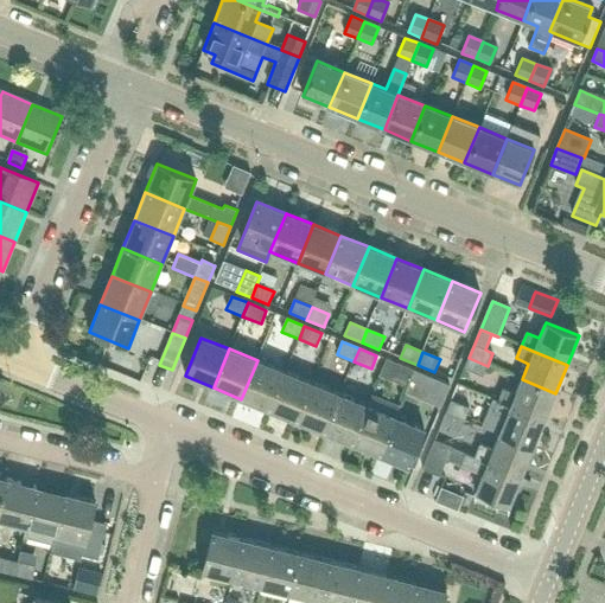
[(488,366),(469,358),(464,370),(483,377),(488,366)]
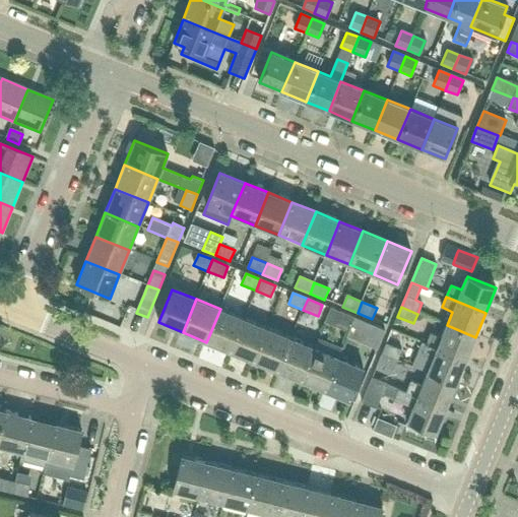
[(231,352),(244,319),(220,309),(206,342),(231,352)]
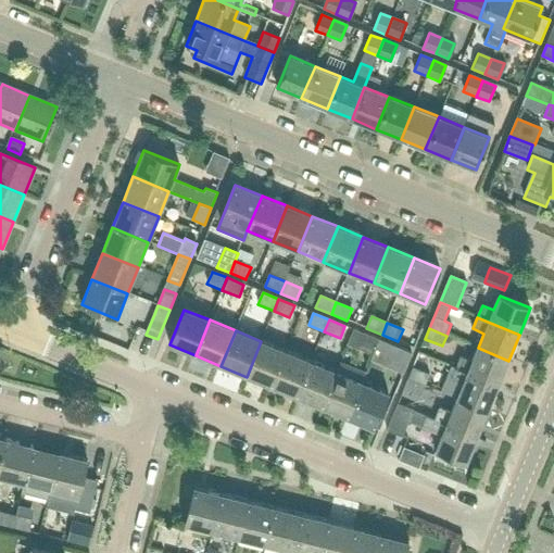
[(375,352),(380,340),(364,334),(359,346),(375,352)]
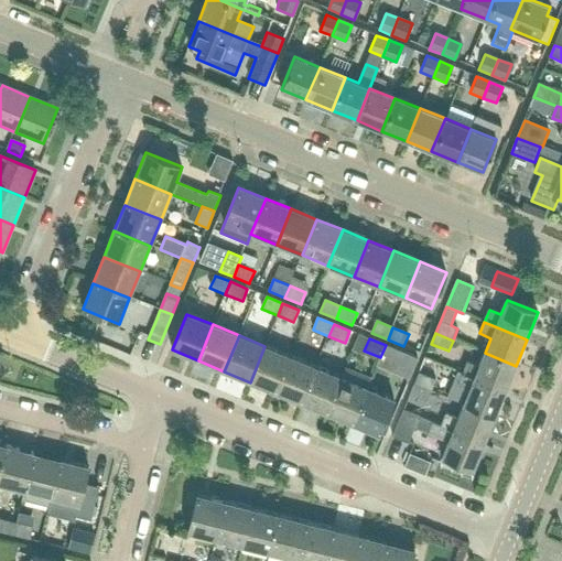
[(277,392),(291,357),(265,346),(250,383),(277,392)]
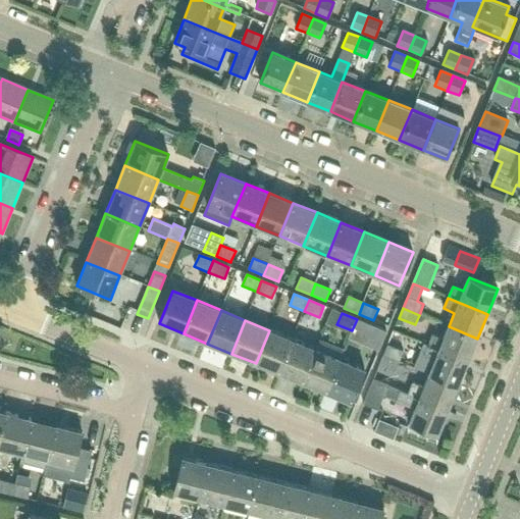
[(444,340),(432,334),(428,346),(468,362),(477,339),(449,326),(444,340)]
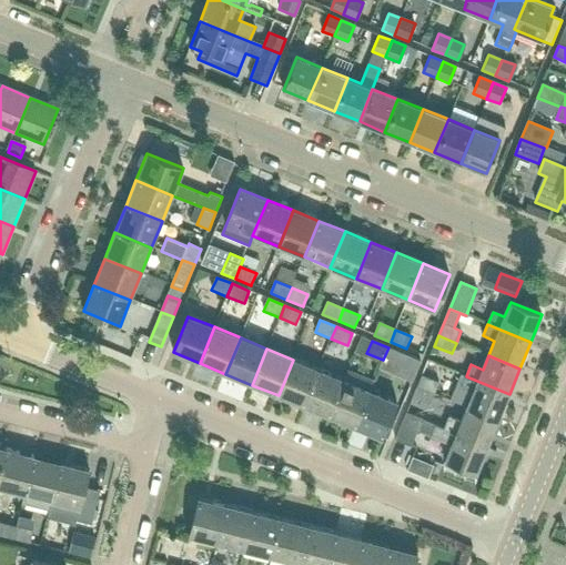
[(304,406),(319,370),(293,360),(279,395),(304,406)]
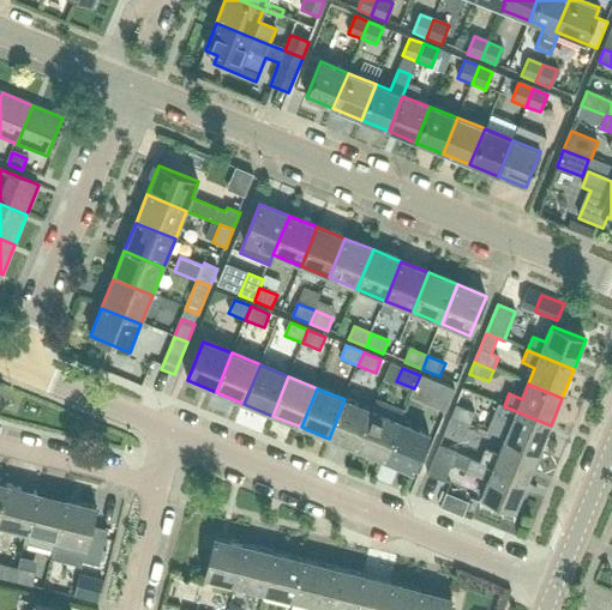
[(345,399),(329,439),(357,450),(372,410),(345,399)]
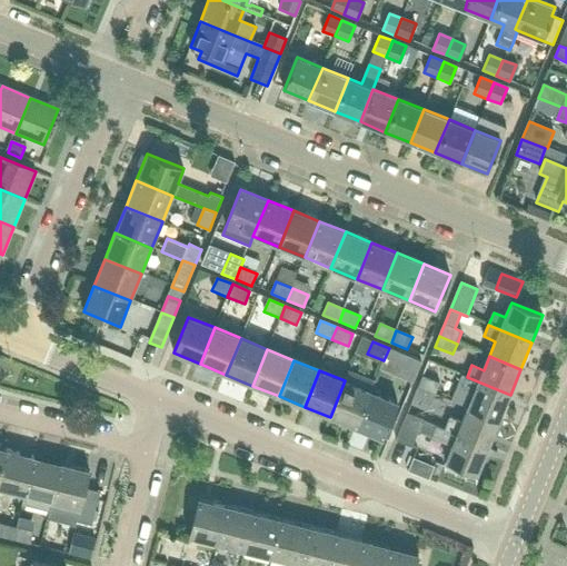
[(375,381),(349,371),(345,380),(330,417),(356,428),(371,391),(370,391),(375,381)]
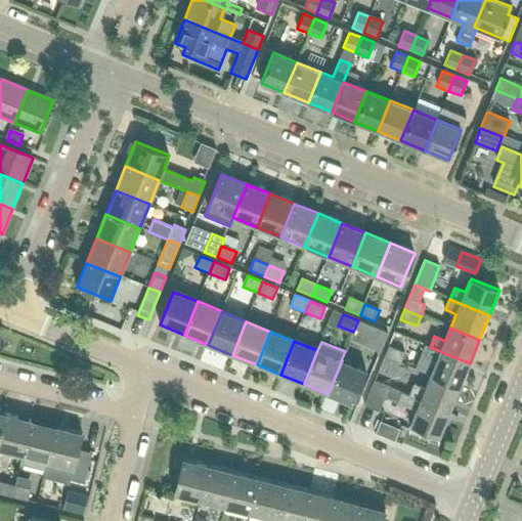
[(385,357),(401,364),(405,353),(389,347),(385,357)]
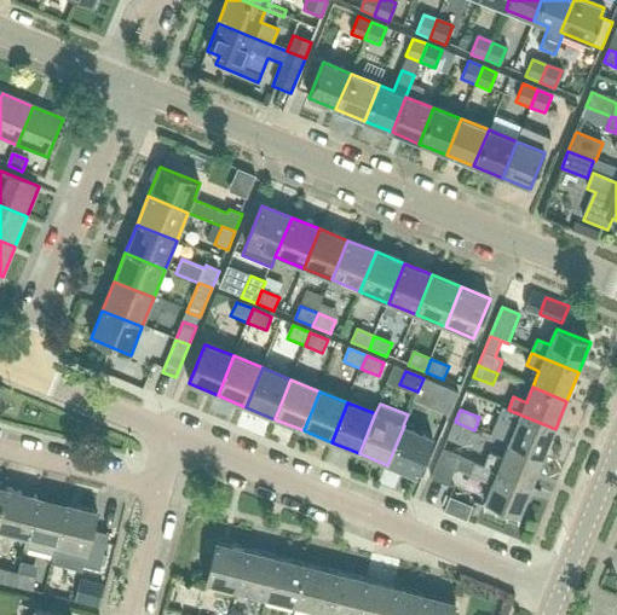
[(515,428),(509,445),(543,458),(555,429),(508,410),(502,423),(515,428)]
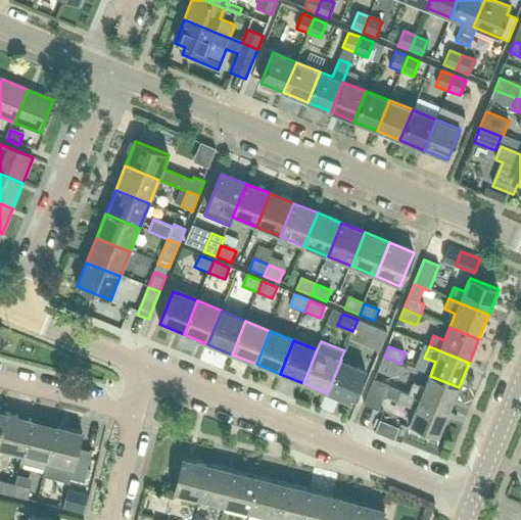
[(380,367),(396,374),(400,364),(384,357),(380,367)]
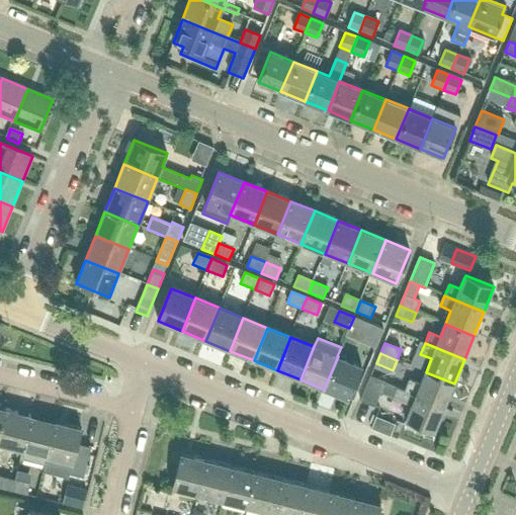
[(338,356),(324,390),(348,400),(362,366),(338,356)]
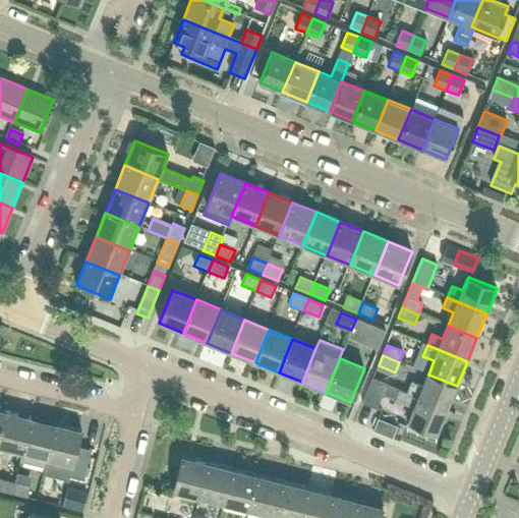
[(447,410),(457,386),(428,375),(423,387),(412,383),(408,394),(447,410)]
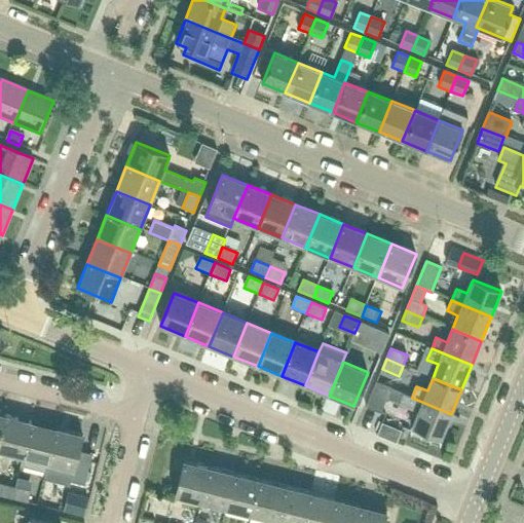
[(403,394),(377,382),(367,408),(381,414),(387,400),(399,405),(418,413),(412,426),(441,439),(451,414),(412,398),(403,394)]
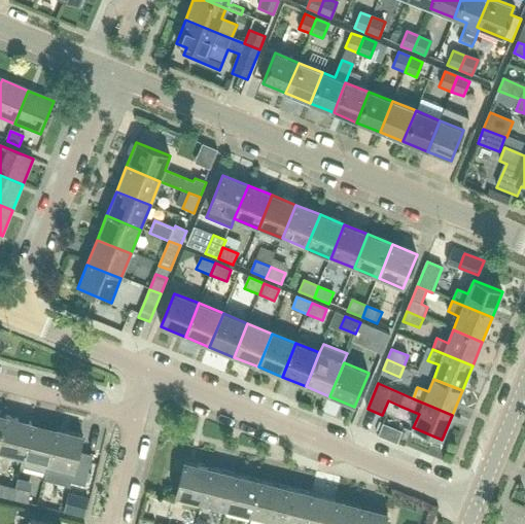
[(21,467),(32,423),(7,417),(0,444),(0,453),(23,459),(21,467)]
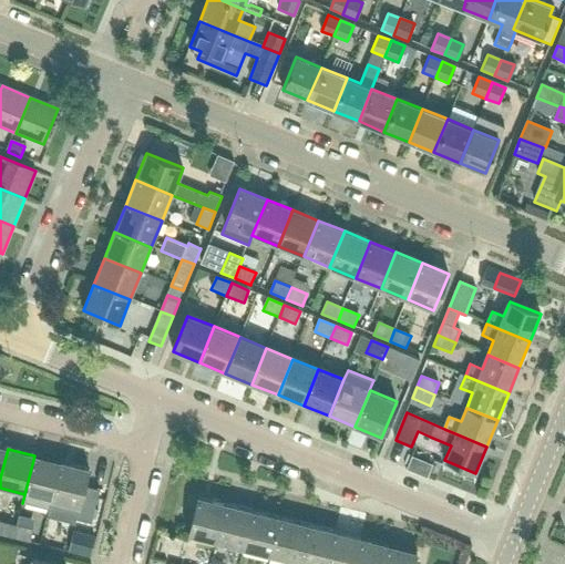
[(52,501),(61,462),(34,455),(22,503),(49,510),(51,501),(52,501)]
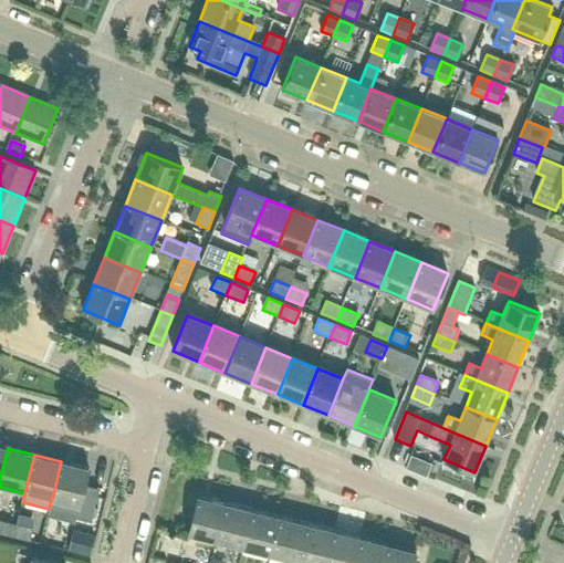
[(61,461),(52,500),(80,507),(90,469),(61,461)]
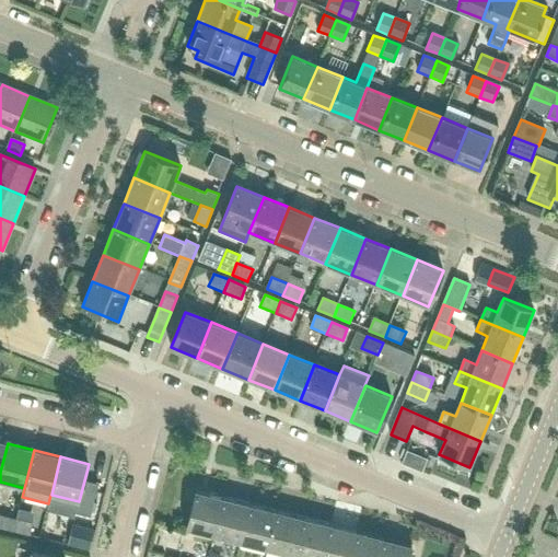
[(214,536),(223,498),(196,490),(186,529),(214,536)]
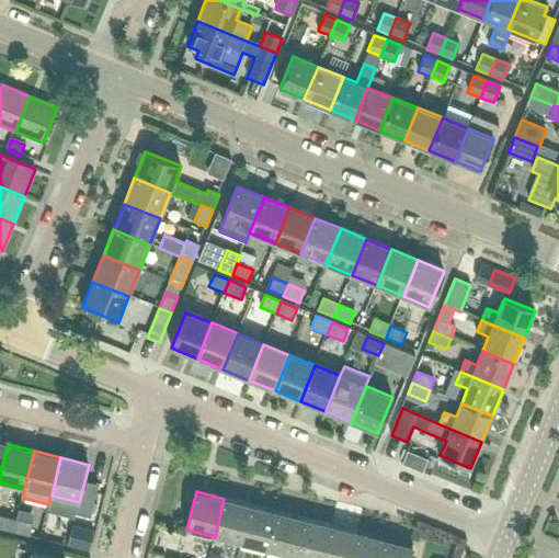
[(241,544),(251,505),(224,499),(215,537),(241,544)]
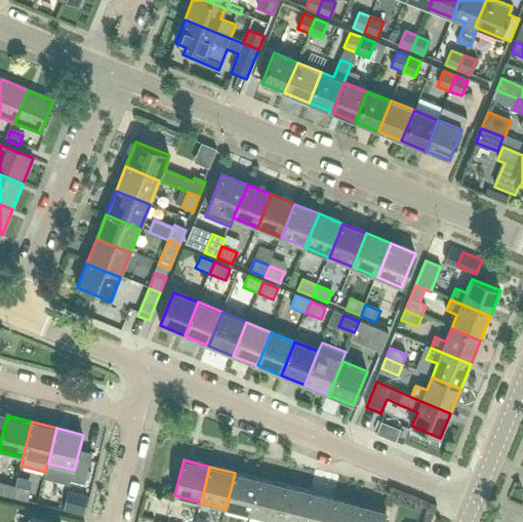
[(235,473),(226,509),(250,515),(259,479),(235,473)]
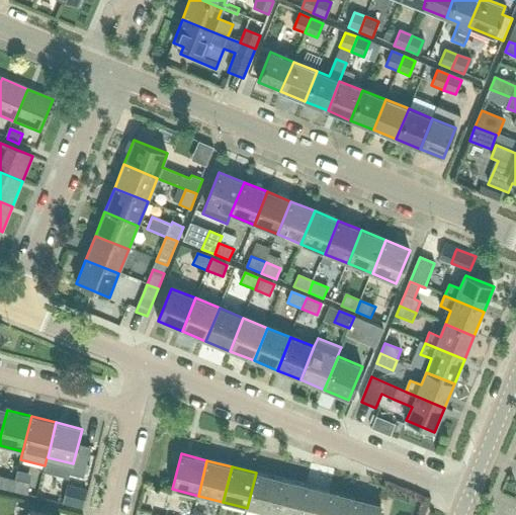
[(256,473),(247,508),(272,514),(281,479),(256,473)]
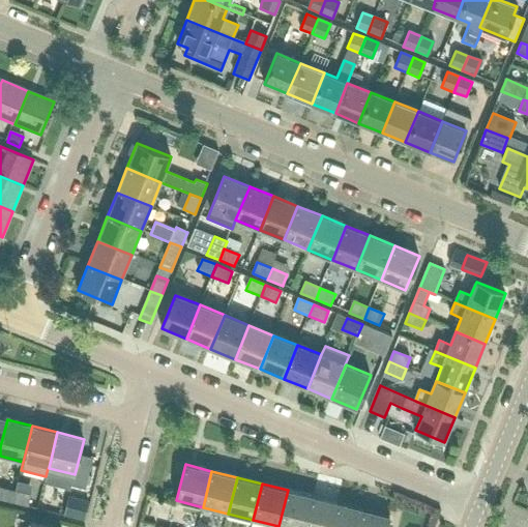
[(0,488),(0,500),(12,503),(16,492),(0,488)]
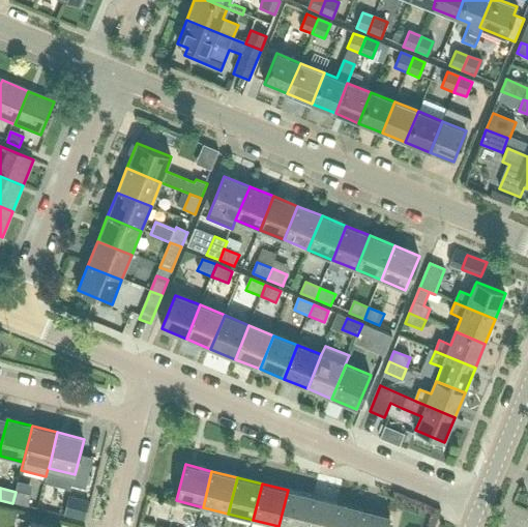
[(288,490),(279,526),(304,526),(313,496),(288,490)]
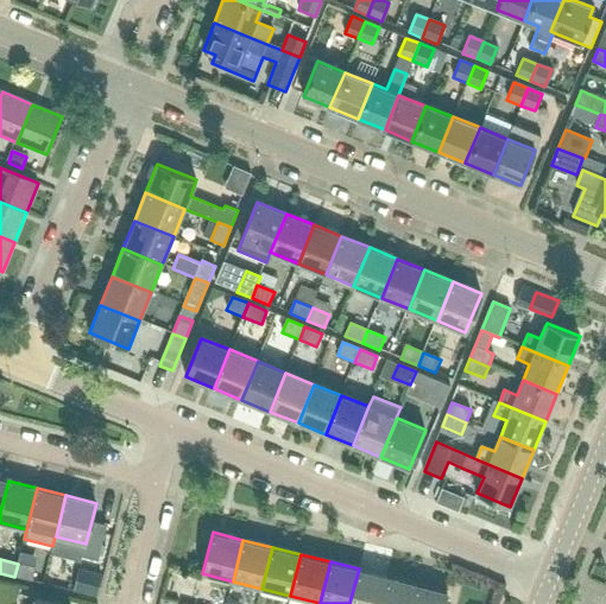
[(36,568),(18,564),(14,577),(32,582),(36,568)]
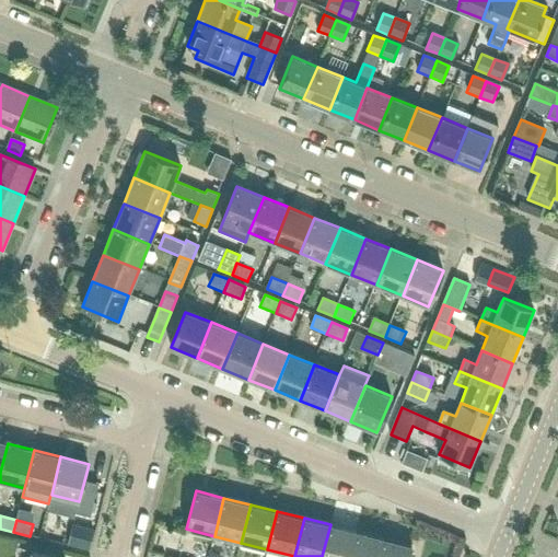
[(330,524),(322,556),(350,556),(357,532),(330,524)]
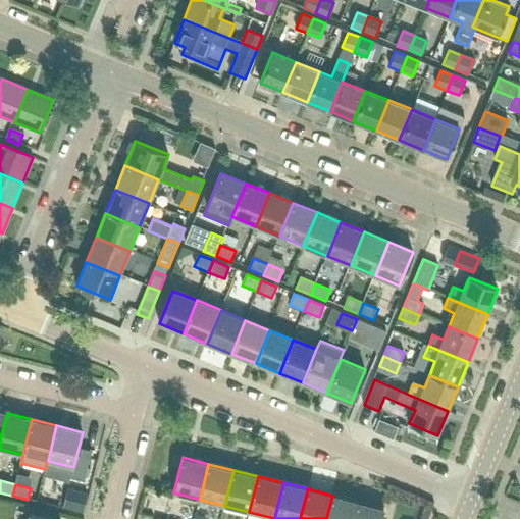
[(353,518),(358,502),(332,496),(326,518),(353,518)]
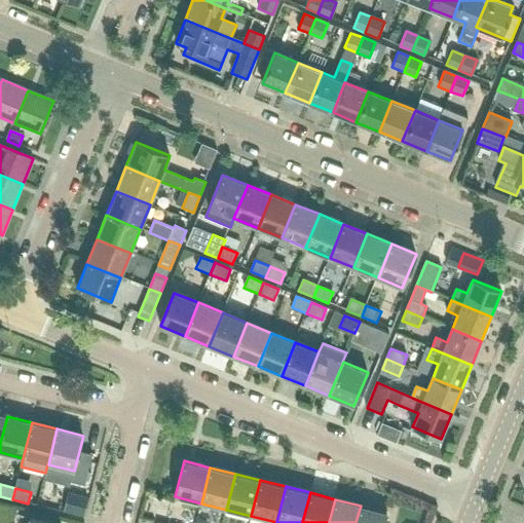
[(383,522),(386,512),(361,506),(356,522),(383,522)]
